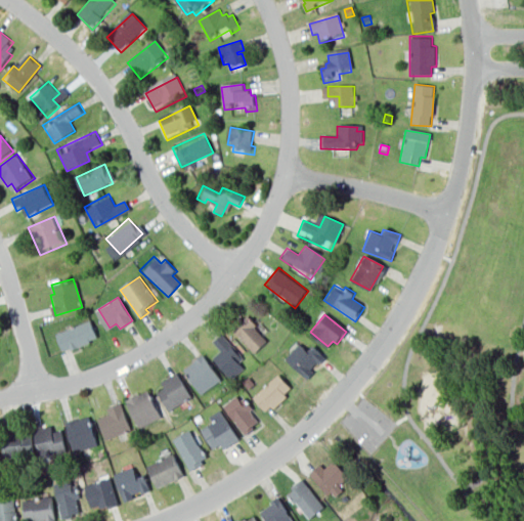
[(246,316),(231,332),(255,353),(269,338),(246,316)]
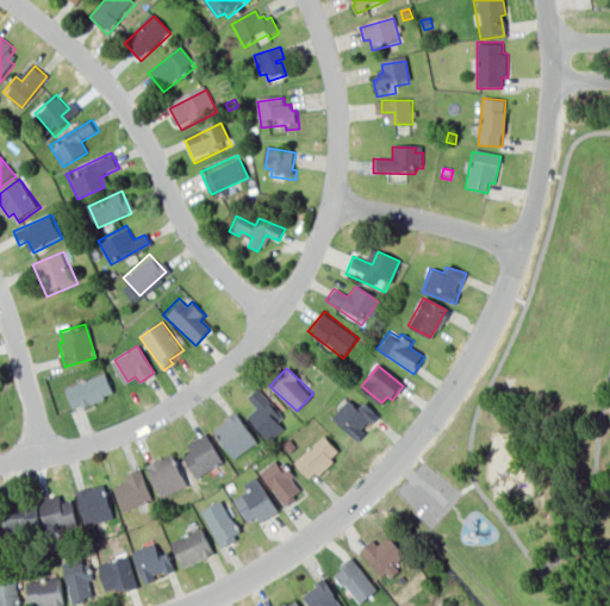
[(67,389),(79,411),(112,392),(100,370),(67,389)]
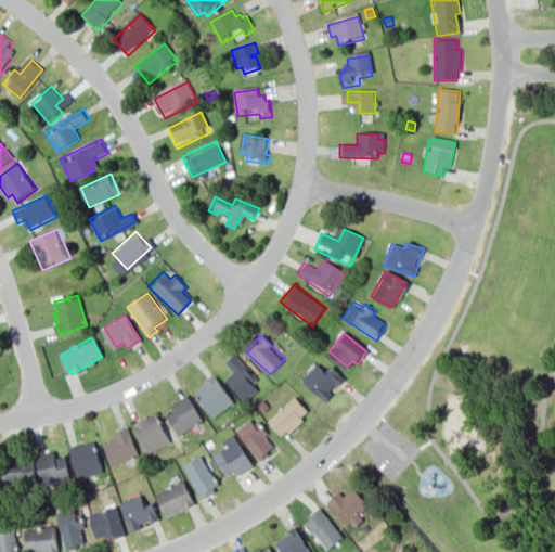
[(244,401),(227,380),(234,374),(224,361),(236,352),(254,374),(247,380),(257,392),(244,401)]
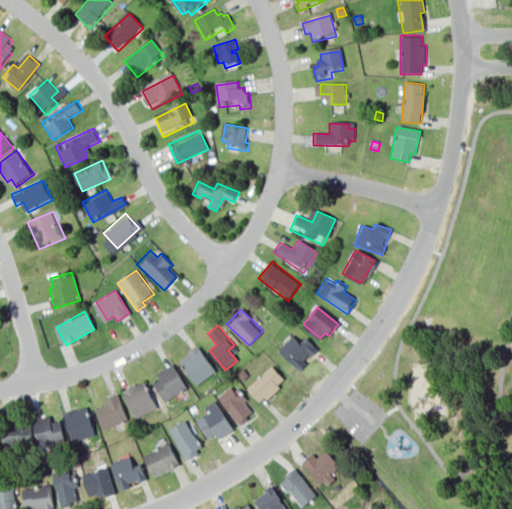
[(276,351),(300,377),(310,367),(303,360),(315,349),(297,331),(276,351)]
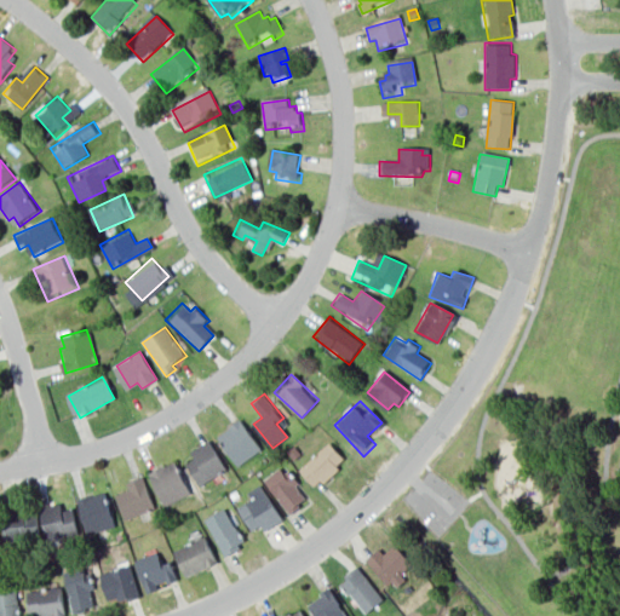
[(239,467),(263,452),(240,419),(217,435),(239,467)]
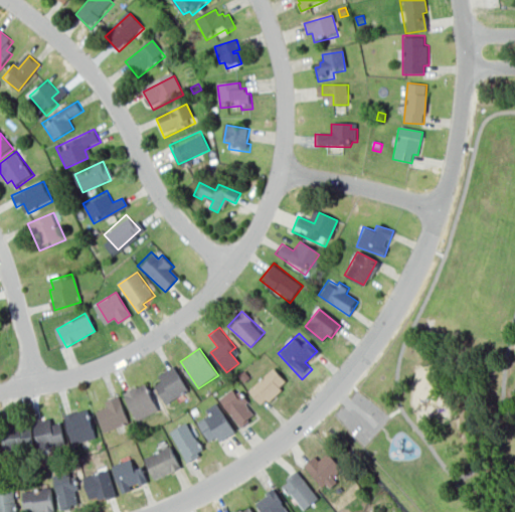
[(169,403),(189,390),(172,365),(152,379),(169,403)]
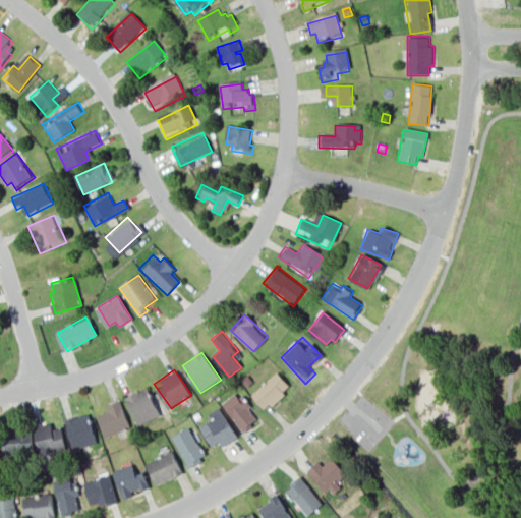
[(251,394),(267,408),(289,386),(274,370),(251,394)]
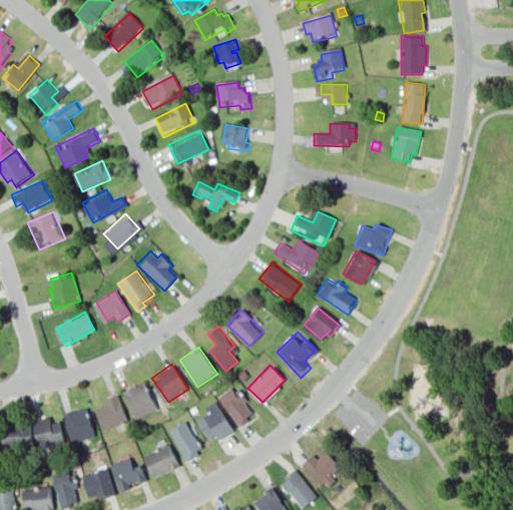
[(135,419),(157,409),(144,382),(122,392),(135,419)]
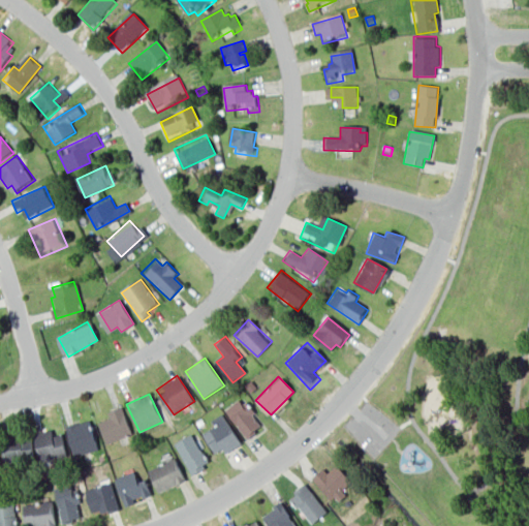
[(250,438),(227,410),(239,400),(242,404),(247,400),(254,408),(248,412),(261,429),(250,438)]
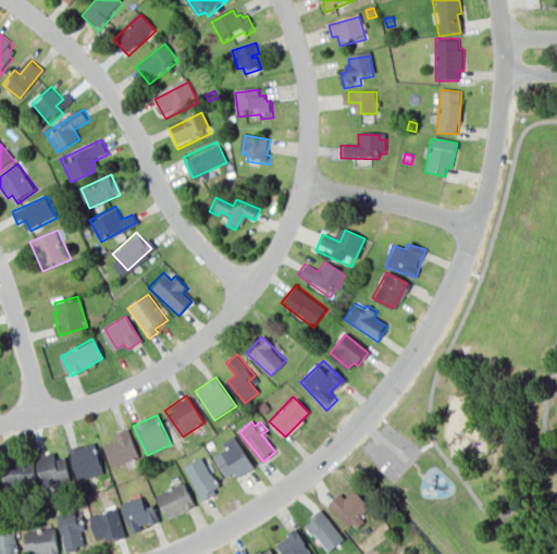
[(114,467),(137,458),(127,431),(113,436),(115,443),(107,446),(114,467)]
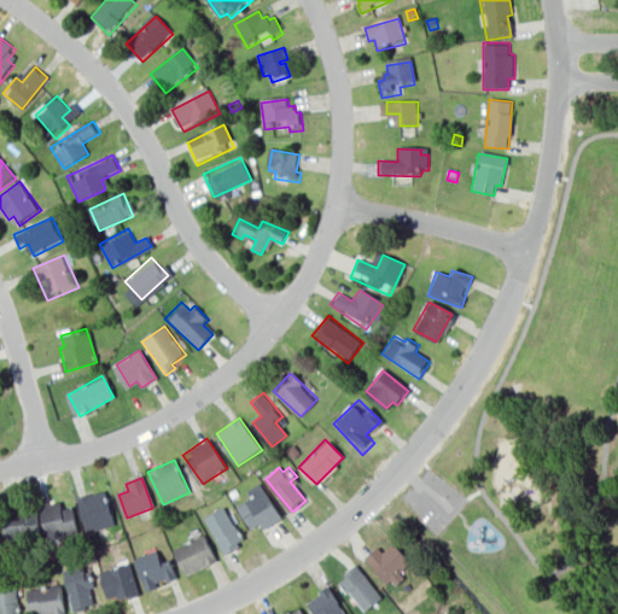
[(256,532),(280,514),(258,485),(234,503),(256,532)]
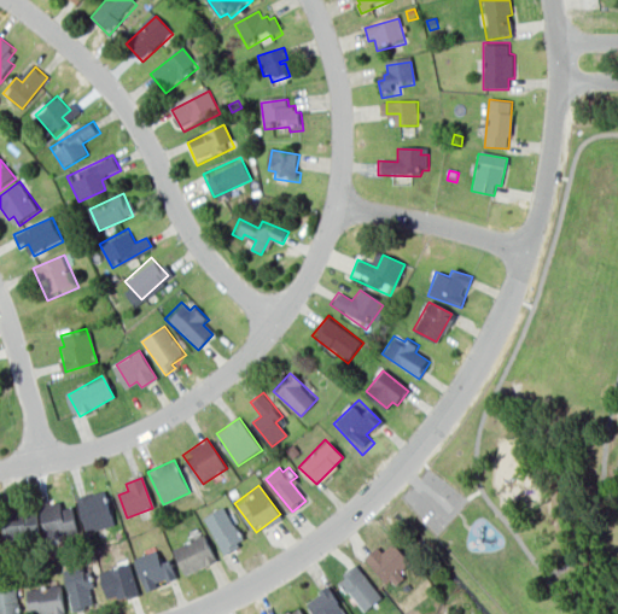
[(86,533),(114,526),(104,491),(76,500),(86,533)]
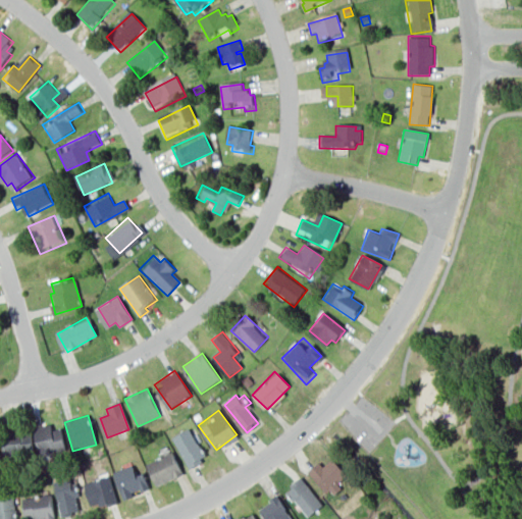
[(4,451),(28,448),(24,422),(12,424),(14,438),(2,439),(4,451)]
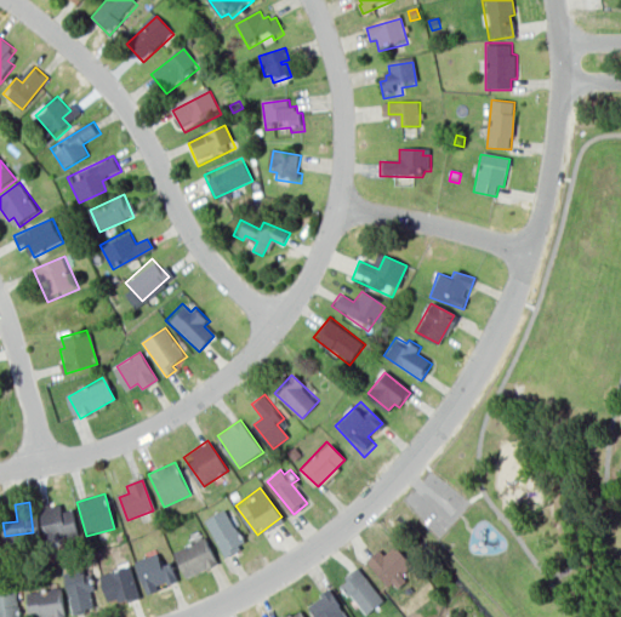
[(46,538),(77,531),(74,519),(66,520),(61,502),(39,508),(46,538)]
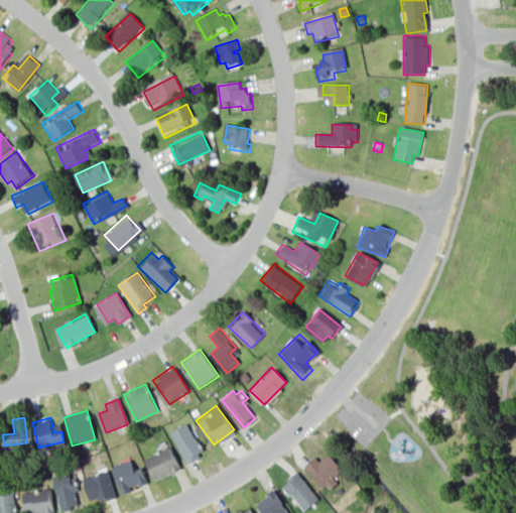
[(166,433),(186,467),(200,459),(198,456),(204,452),(186,421),(166,433)]
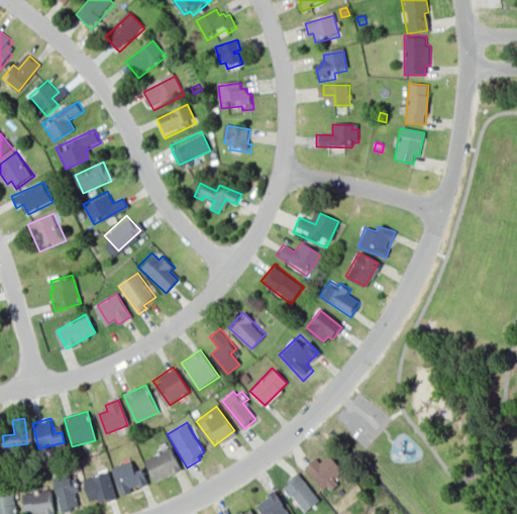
[(143,459),(153,482),(181,469),(171,446),(143,459)]
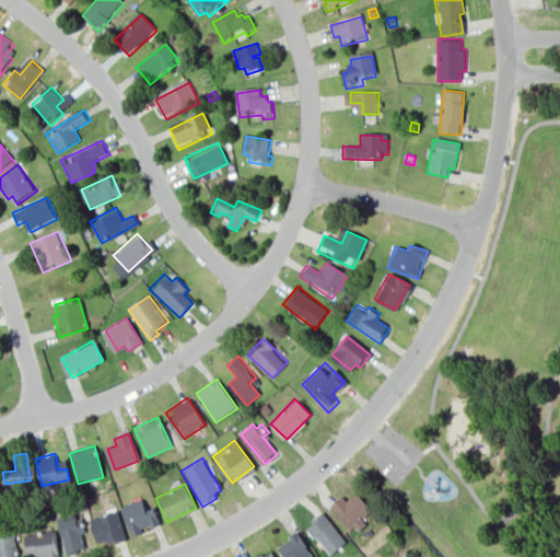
[(330,509),(349,529),(363,514),(366,517),(373,511),(356,495),(348,501),(343,497),(330,509)]
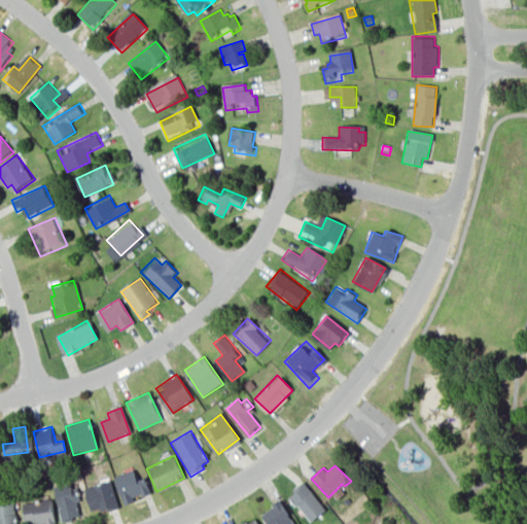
[(127,504),(149,495),(138,466),(115,476),(127,504)]
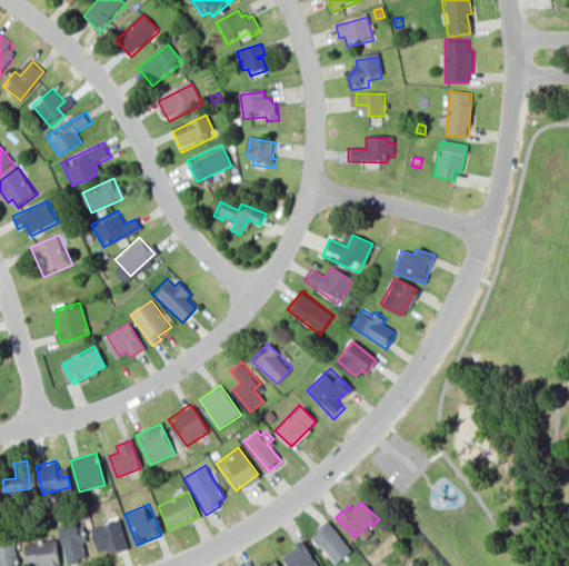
[(127,549),(111,554),(110,548),(98,552),(92,534),(102,532),(100,524),(118,519),(127,549)]
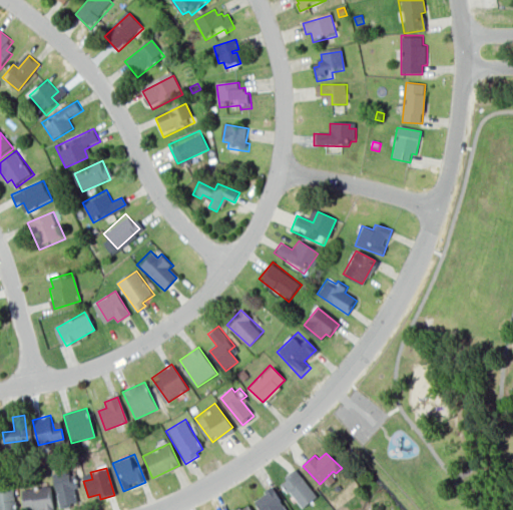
[(286,484),(304,509),(306,509),(320,499),(298,469),(289,475),(292,480),(286,484)]
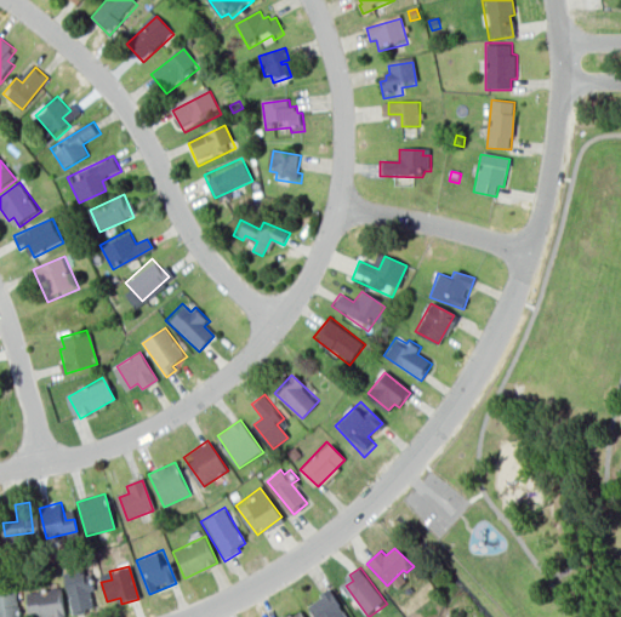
[(73,610),(67,582),(87,577),(93,606),(73,610)]
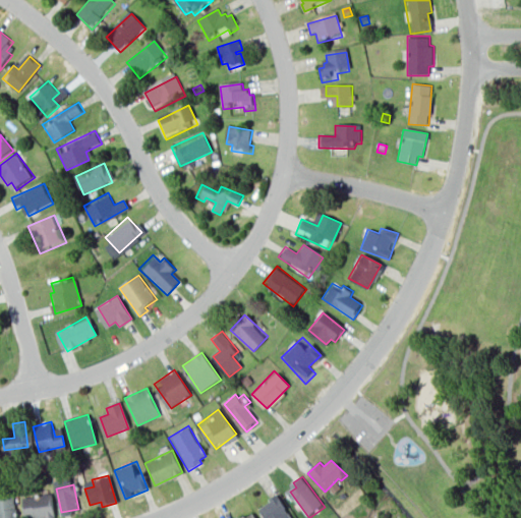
[(0,517),(0,487),(13,486),(18,517),(0,517)]
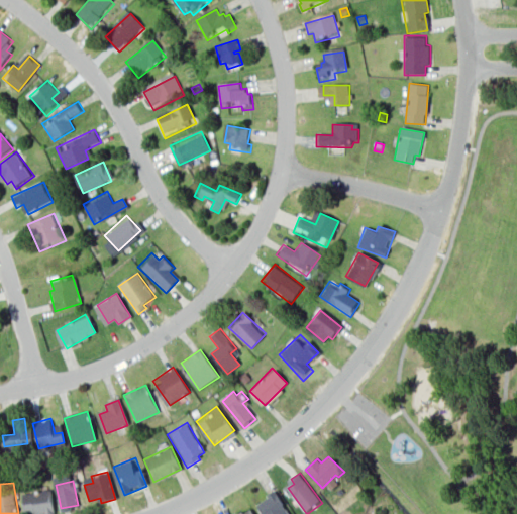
[(262,506),(266,513),(288,513),(273,489),(266,493),(271,501),(262,506)]
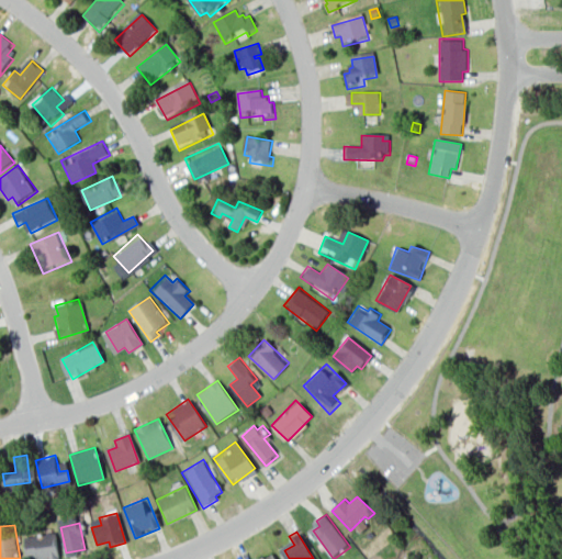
[(25,539),(52,535),(55,554),(29,558),(25,539)]
